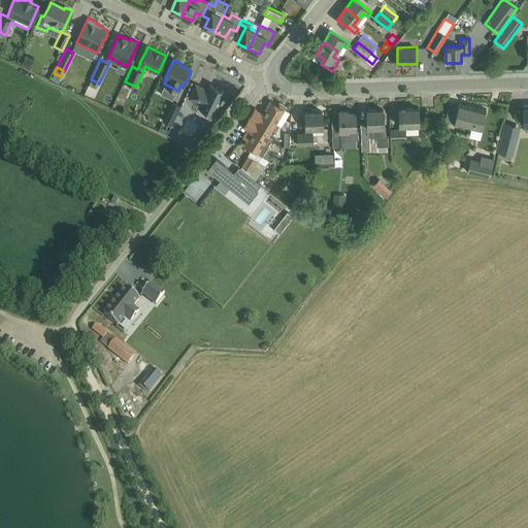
[(196,85),(190,97),(201,102),(199,106),(213,113),(225,91),(221,89),(220,88),(220,87),(219,87),(218,86),(217,86),(216,86),(215,86),(213,86),(209,84),(207,90),(196,85)]
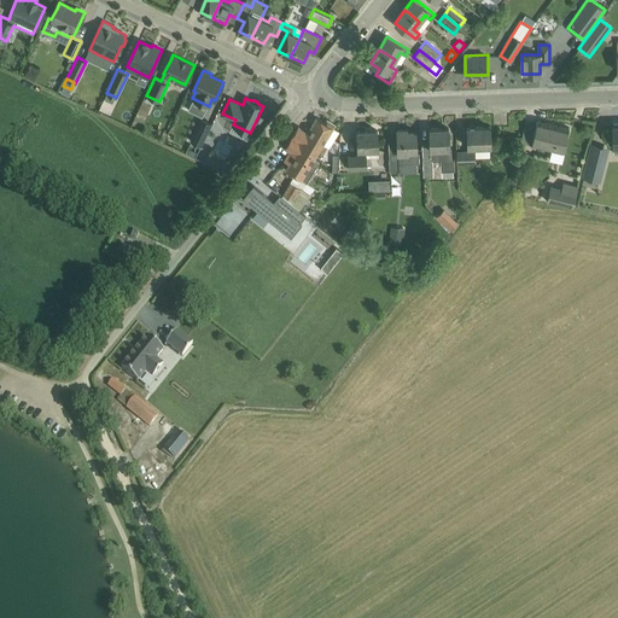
[(291,138),(318,153),(322,144),(330,149),(339,132),(333,127),(334,124),(327,120),(326,122),(316,117),(307,134),(297,128),(291,138)]
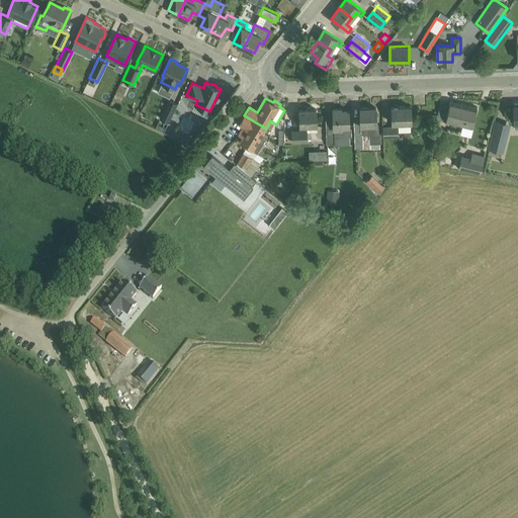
[(177,103),(168,99),(160,117),(169,121),(177,103)]
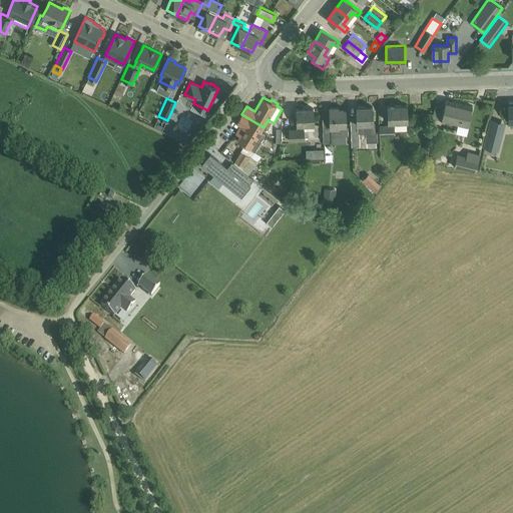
[(441,119),(468,126),(472,105),(446,99),(441,119)]
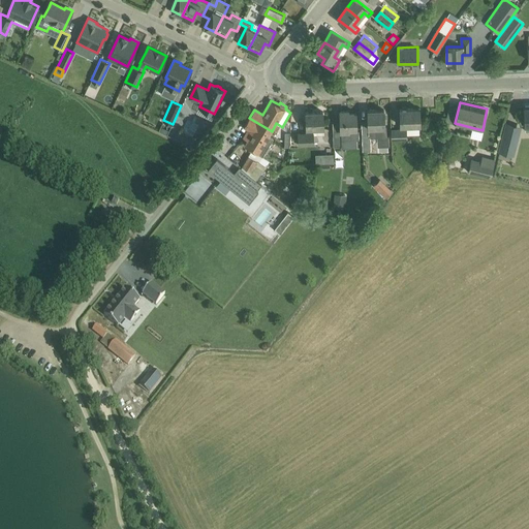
[(400,109),(400,114),(401,129),(391,129),(392,139),(406,138),(406,134),(406,125),(418,125),(419,125),(419,109),(400,109)]
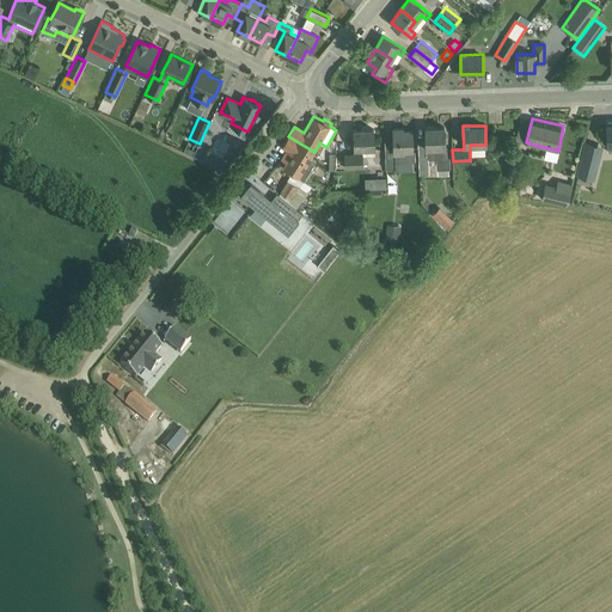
[(436,158),(436,160),(447,160),(447,146),(445,146),(445,127),(426,127),(426,154),(418,155),(420,175),(429,173),(428,158),(436,158)]
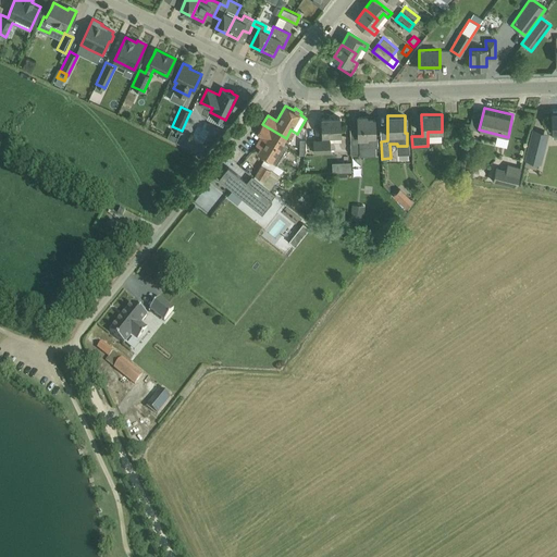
[(359,138),(375,137),(375,119),(368,119),(367,116),(358,116),(358,137),(350,137),(351,155),(359,153),(359,138)]
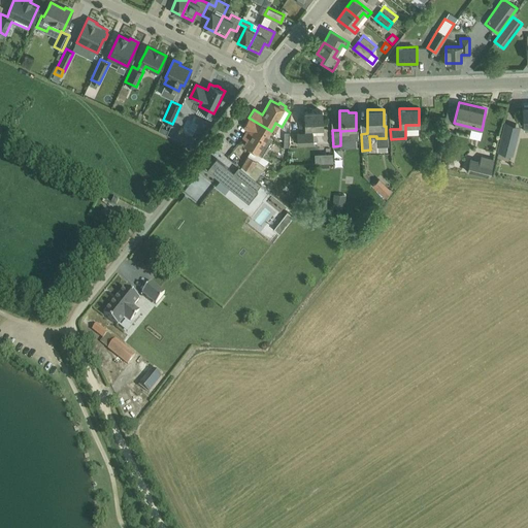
[(312,144),(312,134),(312,127),(323,127),(323,111),(305,111),(305,128),(306,128),(306,132),(297,132),(298,144),(312,144)]
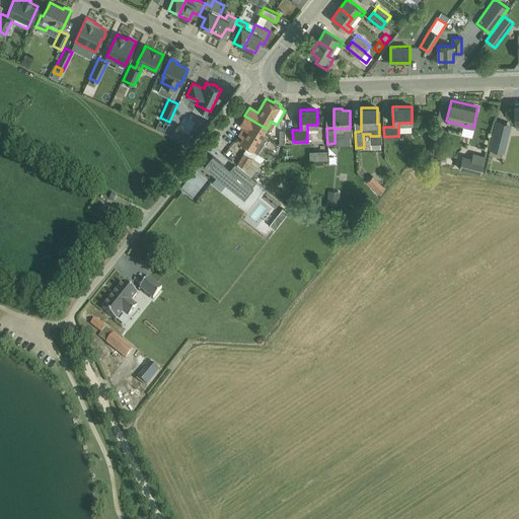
[(267,129),(244,116),(239,125),(247,129),(239,142),(247,147),(237,163),(245,168),(244,170),(256,180),(262,184),(274,168),(265,161),(264,162),(262,161),(264,157),(257,153),(268,135),(264,133),(267,129)]
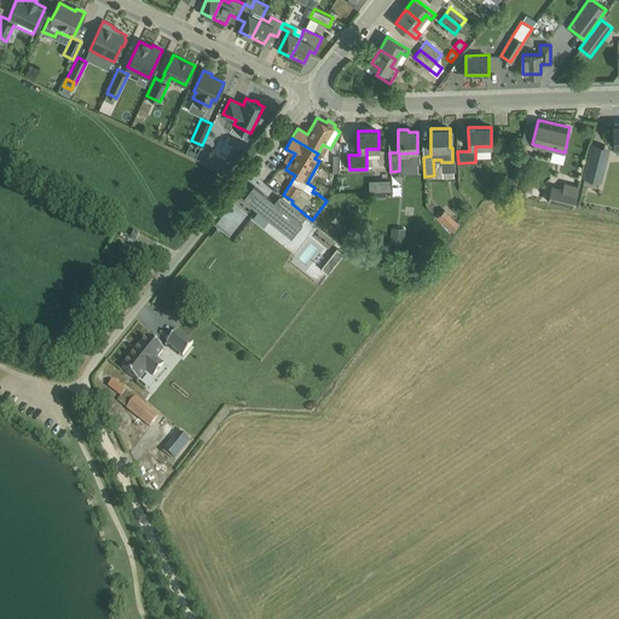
[(583,177),(585,178),(597,180),(601,181),(606,162),(589,157),(583,177)]
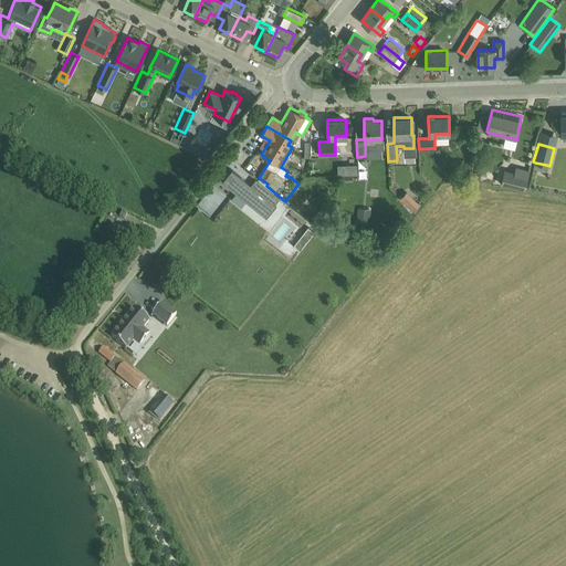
[(357,164),(338,164),(338,173),(357,173),(357,164)]
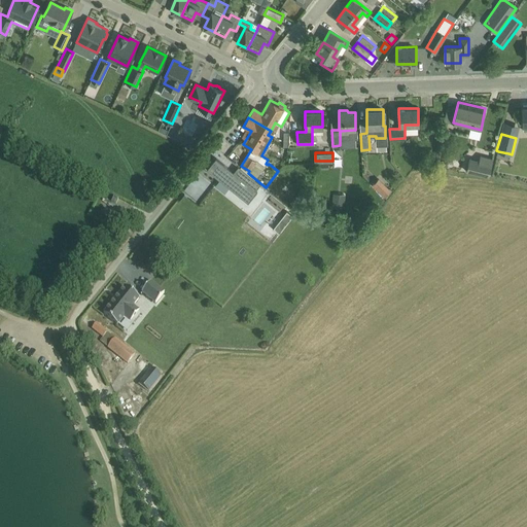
[(465,171),(489,177),(493,159),(481,155),(479,161),(469,159),(465,171)]
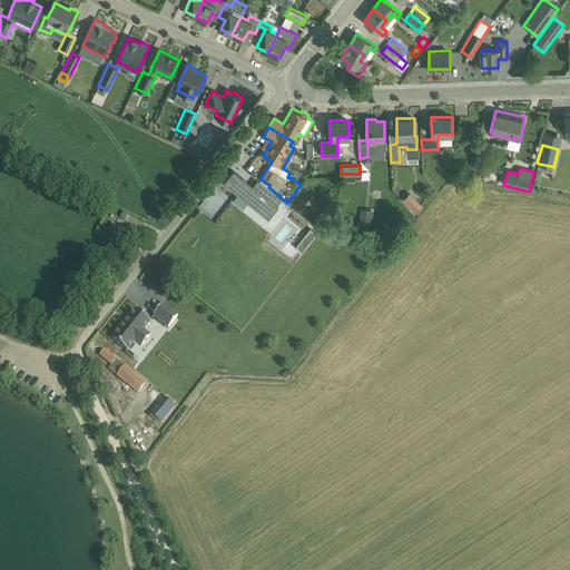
[(252,186),(233,170),(223,183),(267,219),(278,206),(276,205),(282,199),(257,179),(252,186)]
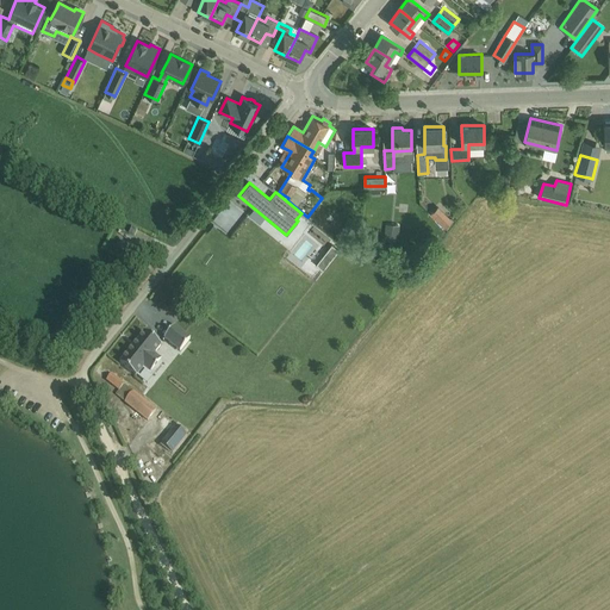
[(446,226),(453,218),(436,206),(430,216),(446,226)]
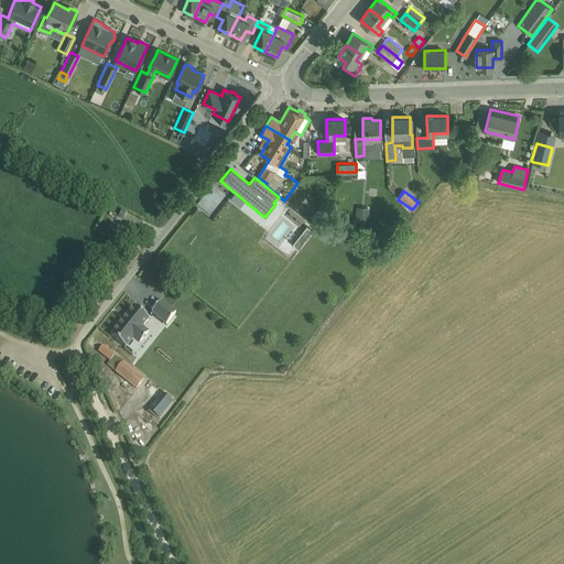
[(368,224),(369,207),(356,207),(356,224),(368,224)]
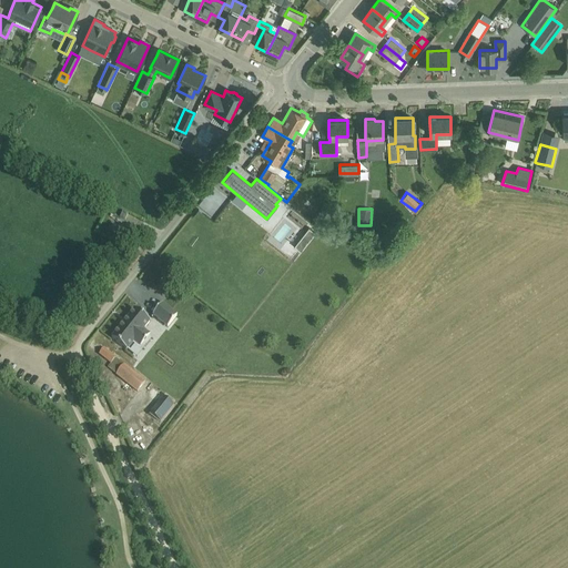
[(301,236),(308,242),(315,232),(308,226),(301,236)]
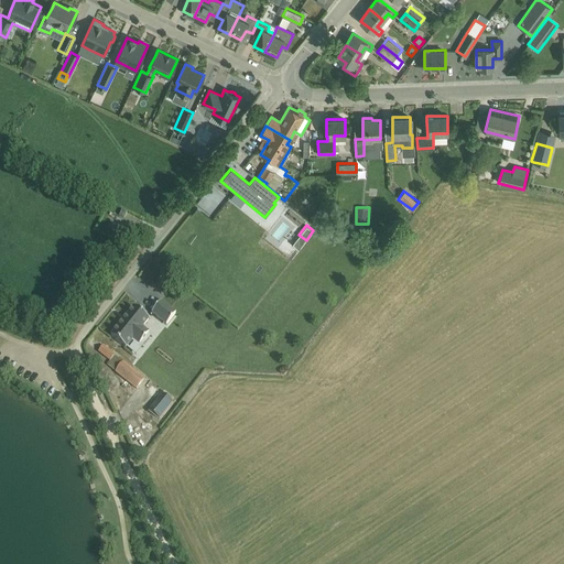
[(175,313),(160,301),(151,313),(166,324),(175,313)]
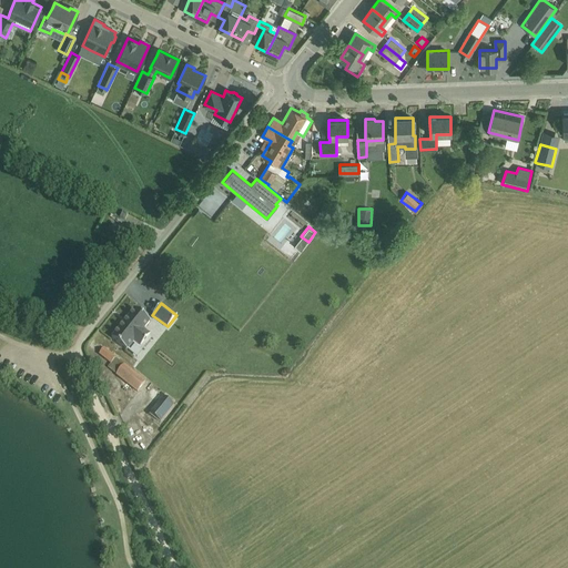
[(150,322),(134,310),(111,338),(127,352),(133,344),(140,348),(150,336),(143,331),(150,322)]
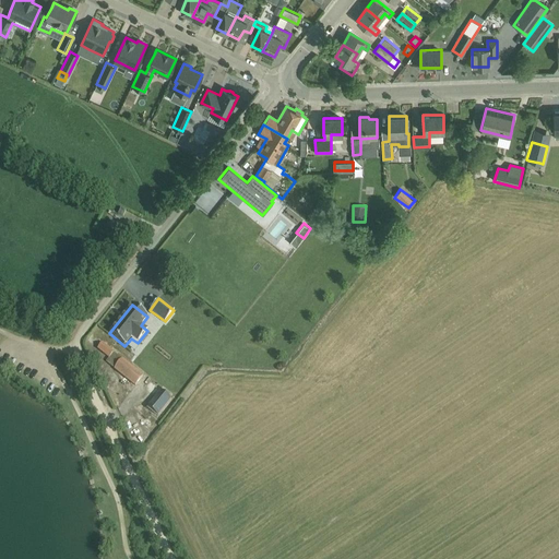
[(115,368),(135,385),(143,377),(122,359),(115,368)]
